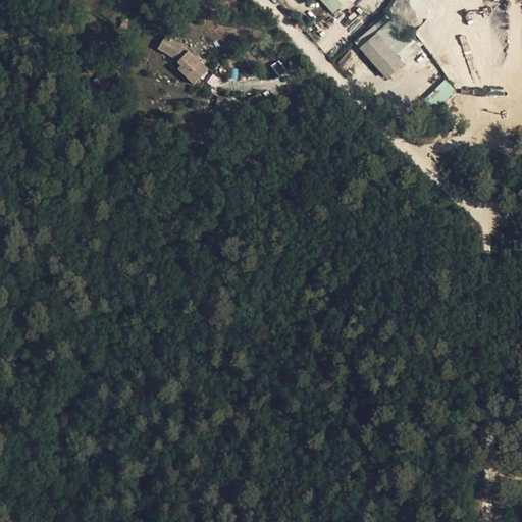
[(319,0),(332,14),(349,1),(351,3),(354,0),(319,0)]
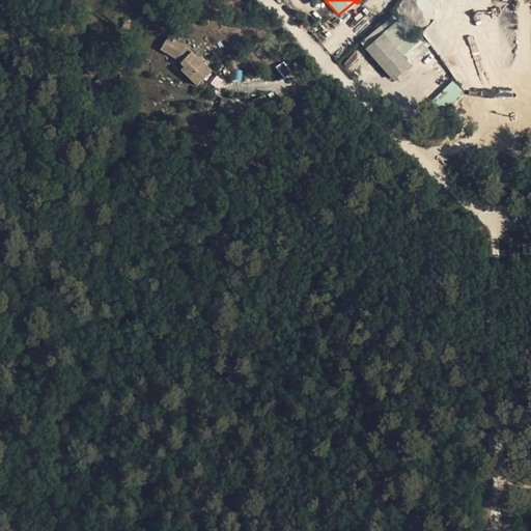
[(393,81),(412,63),(393,43),(404,33),(395,22),(365,49),(393,81)]
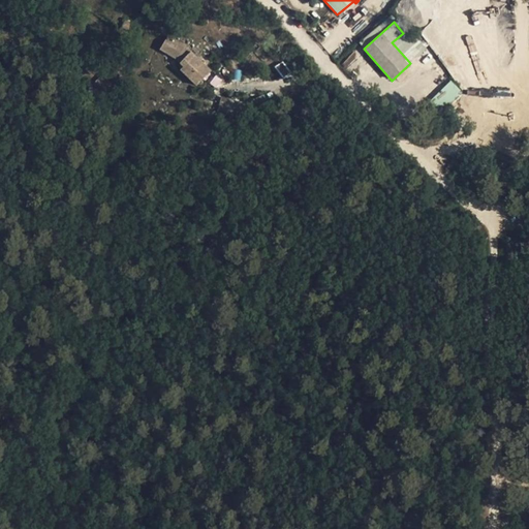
[(178,62),(186,49),(169,37),(160,51),(178,62)]
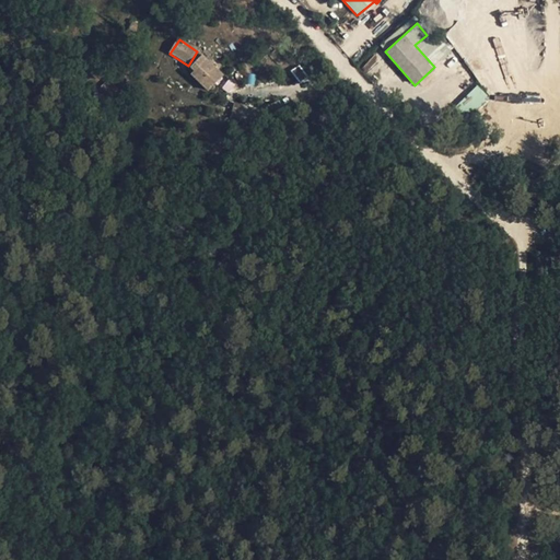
[(208,93),(222,78),(202,59),(191,71),(195,74),(191,78),(208,93)]
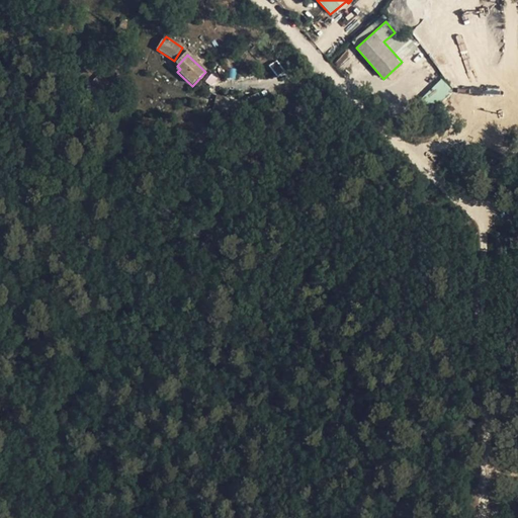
[(420,97),(430,109),(452,91),(442,79),(420,97)]
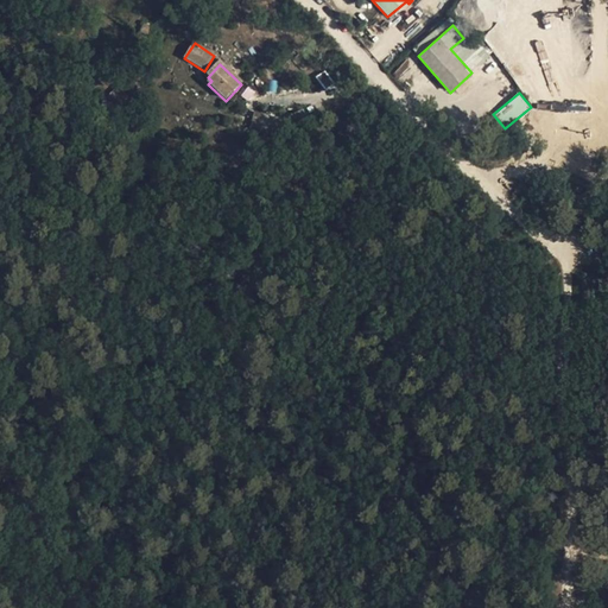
[(255,112),(251,127),(268,132),(272,116),(255,112)]
